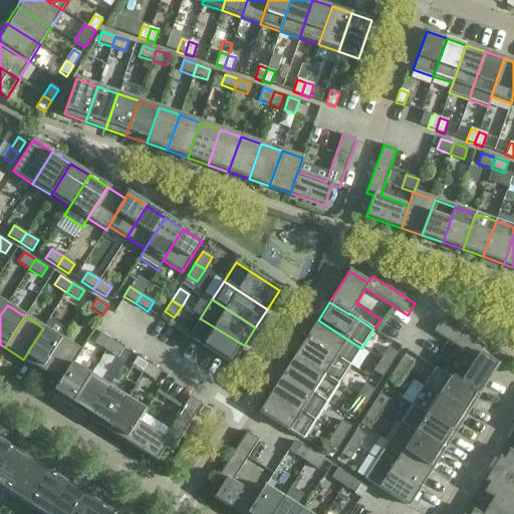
[(188,336),(232,364),(244,345),(200,318),(188,336)]
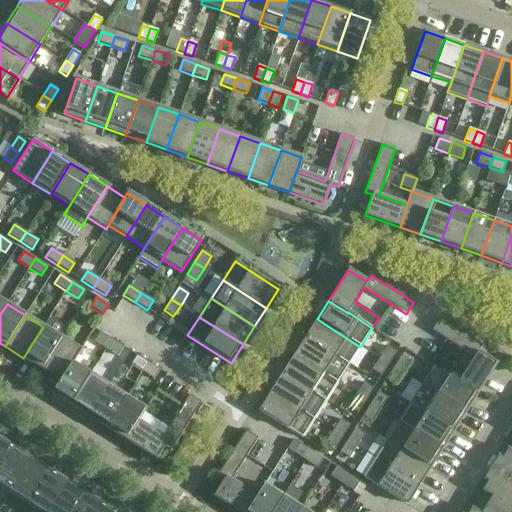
[(473,357),(458,382),(457,383),(476,395),(496,364),(478,352),(482,346),(439,318),(432,331),(473,357)]
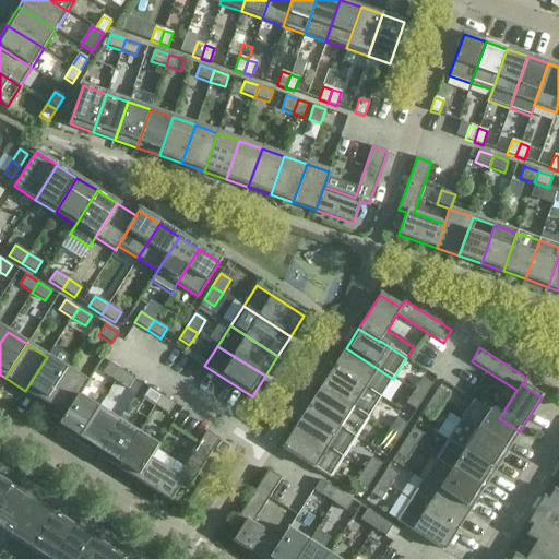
[(25,391),(46,404),(67,369),(72,360),(54,348),(48,357),(47,357),(25,391)]
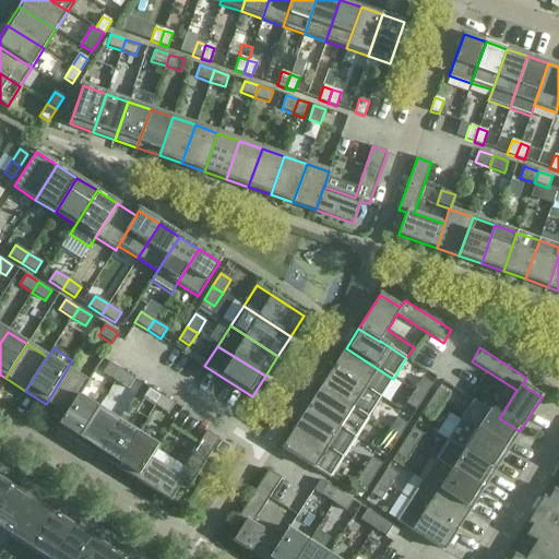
[(381,399),(393,379),(346,348),(333,368),(381,399)]
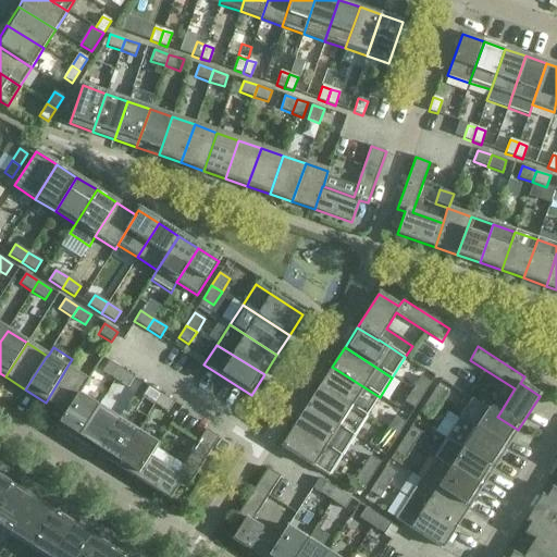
[(114,380),(121,369),(109,361),(102,371),(114,380)]
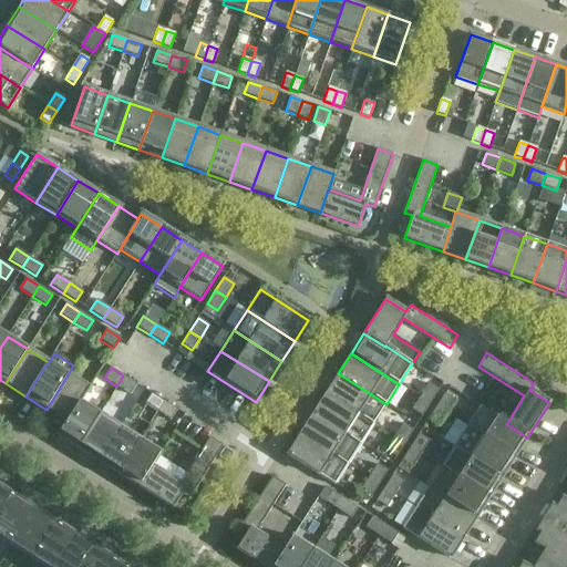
[(373,424),(387,404),(338,373),(326,393),(373,424)]
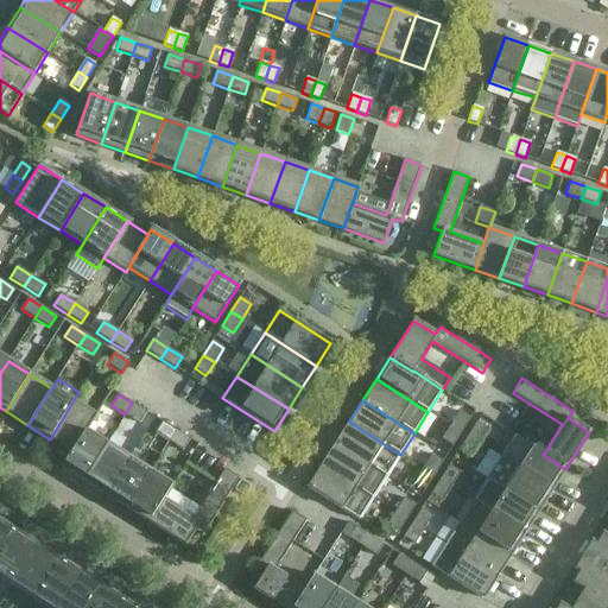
[(73,401),(50,439),(70,453),(71,453),(86,430),(86,431),(95,416),(73,401)]
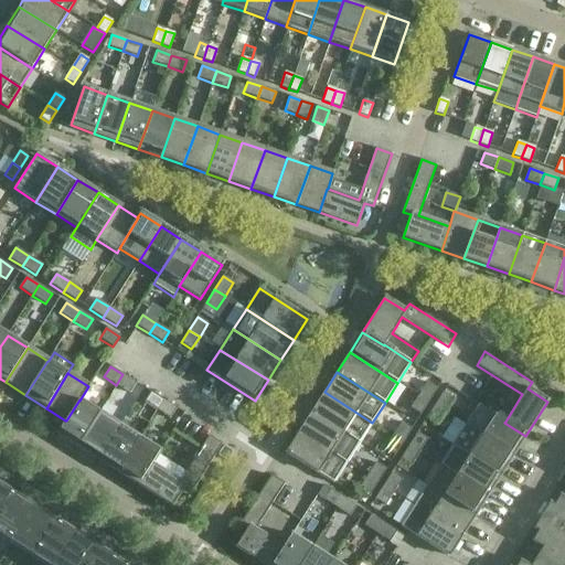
[(123,374),(116,385),(129,393),(136,383),(123,374)]
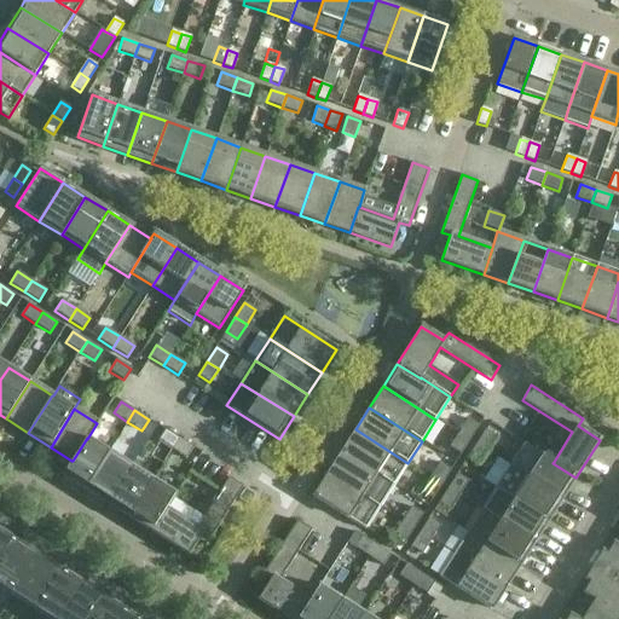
[(458,433),(469,440),(479,426),(467,418),(458,433)]
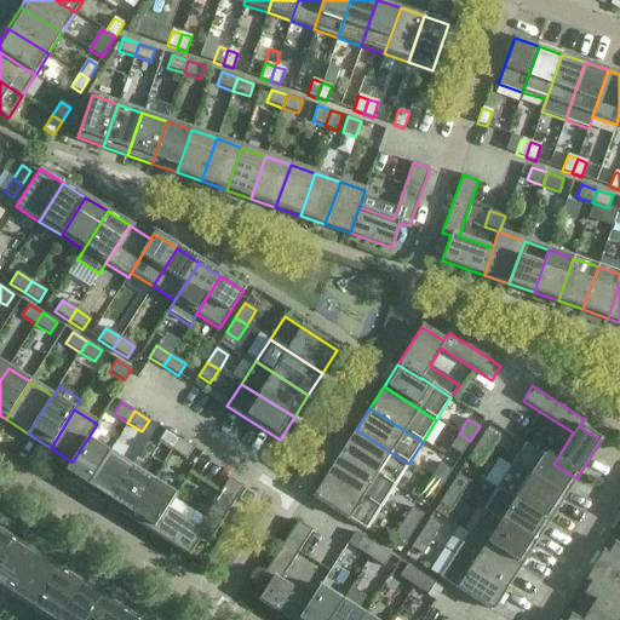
[(172,451),(179,438),(165,430),(158,441),(172,451)]
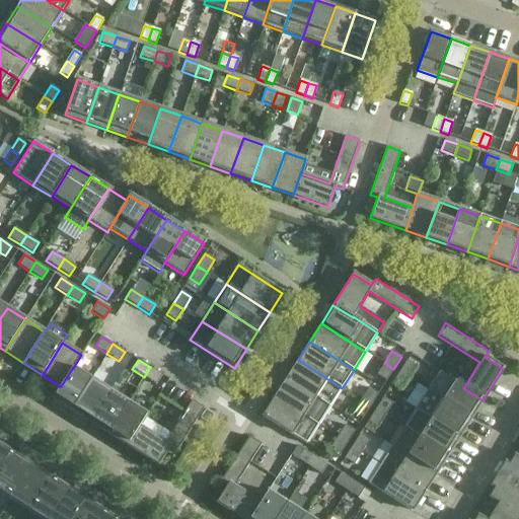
[(330,406),(342,388),(298,360),(286,379),(330,406)]
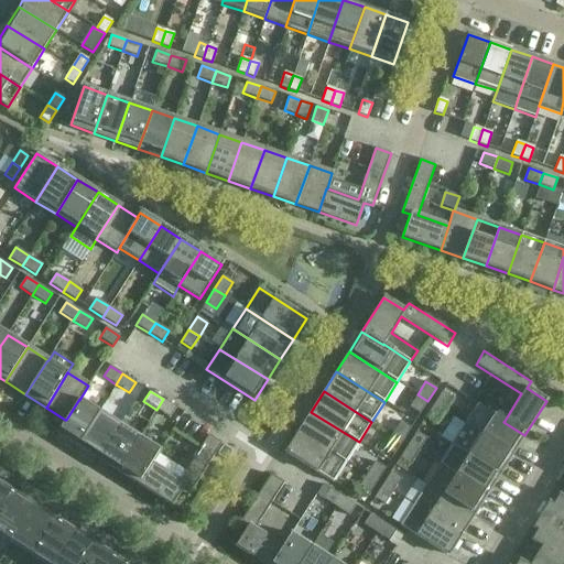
[(434,405),(444,412),(452,399),(442,392),(434,405)]
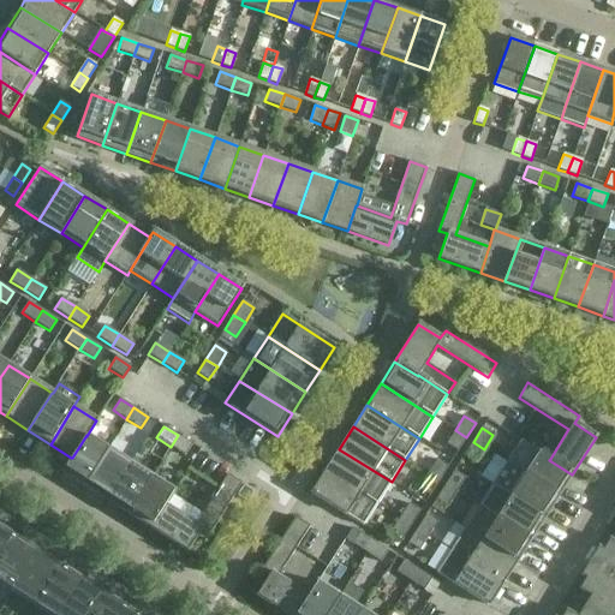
[(466,437),(455,430),(446,445),(458,452),(466,437)]
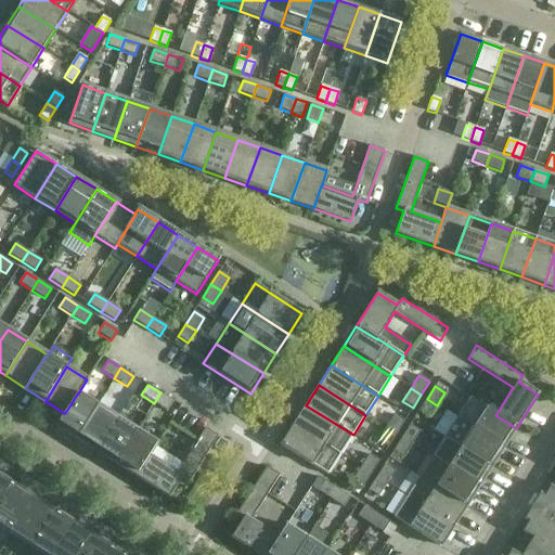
[(98,405),(78,394),(78,392),(65,413),(64,413),(55,426),(76,439),(98,405)]
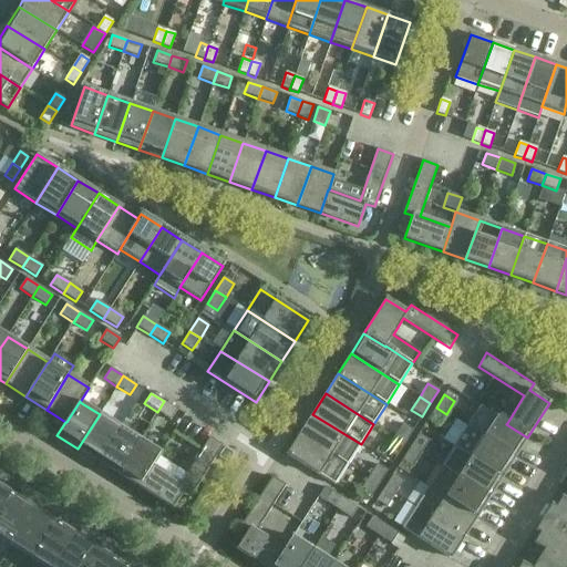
[(164,401),(157,412),(171,420),(177,410),(164,401)]
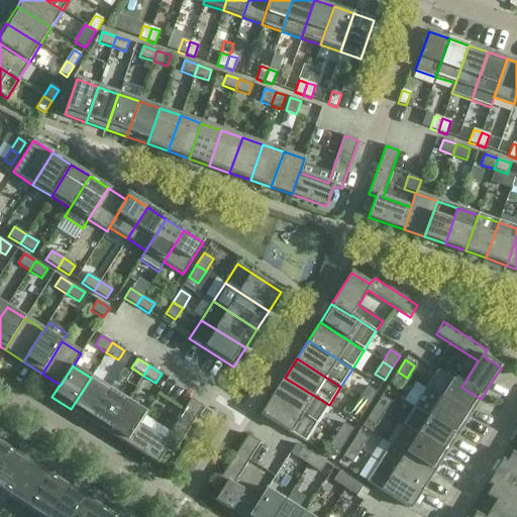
[(425,389),(470,417),(481,399),(461,387),(462,386),(437,371),(425,389)]
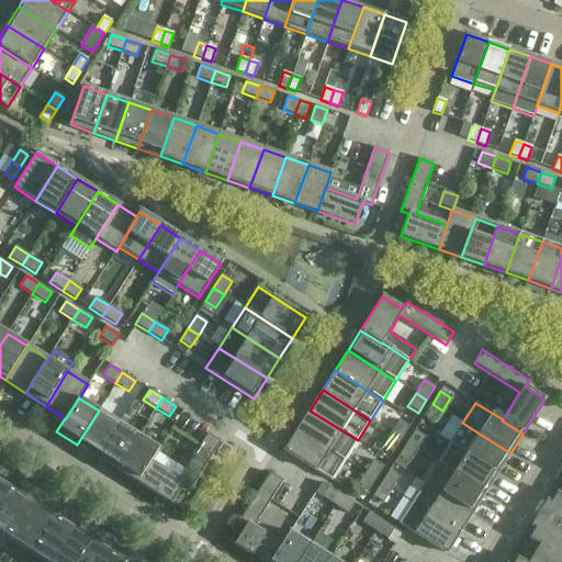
[(442,411),(433,404),(424,416),(434,423),(442,411)]
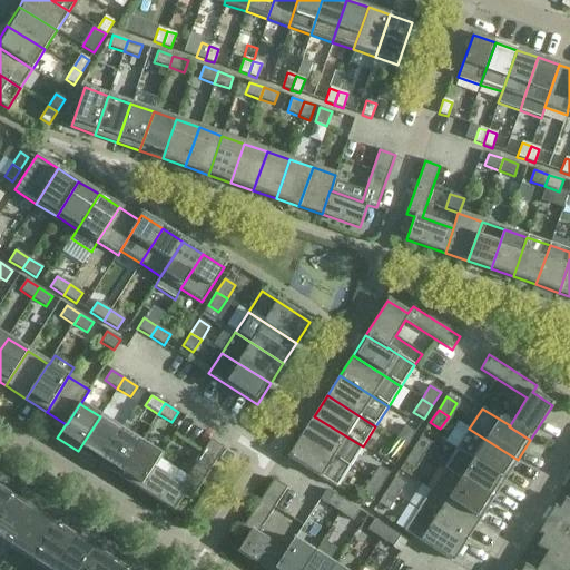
[(78,451),(98,464),(120,429),(100,416),(78,451)]
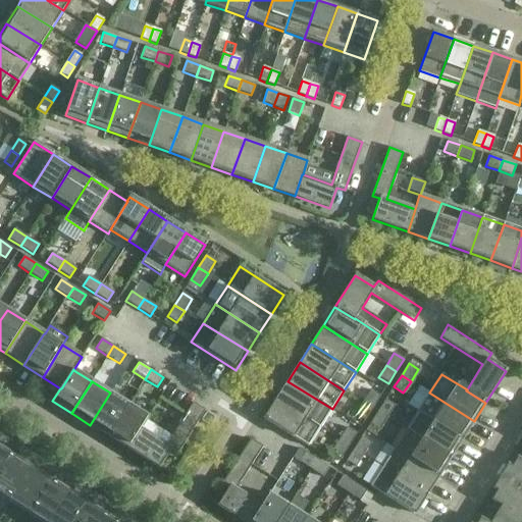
[(320,428),(332,409),(288,381),(275,400),(320,428)]
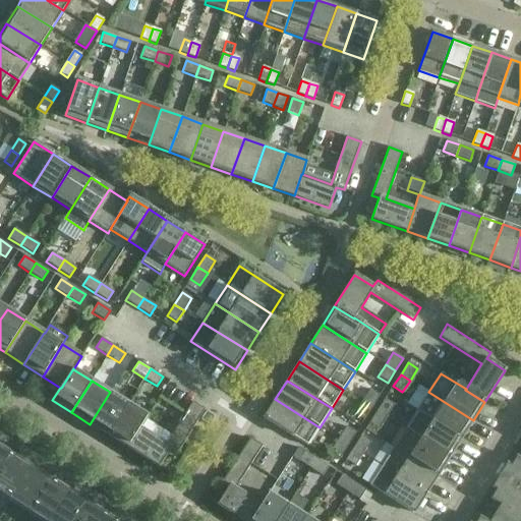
[(362,402),(371,408),(380,396),(369,390),(362,402)]
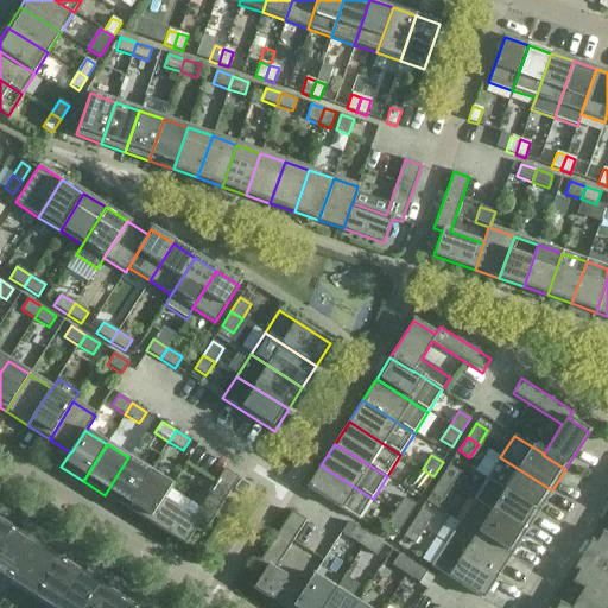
[(105,495),(127,508),(150,472),(128,457),(105,495)]
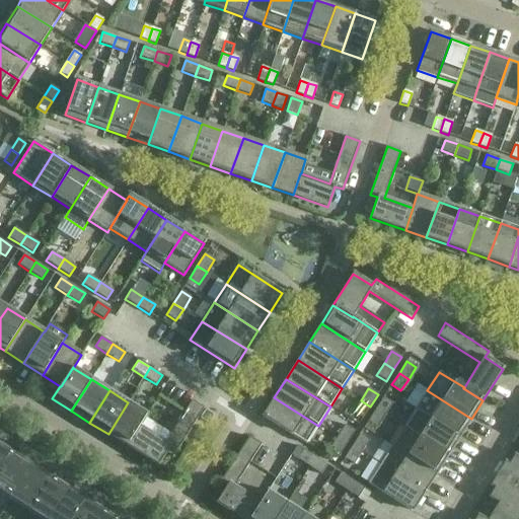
[(427,390),(416,410),(459,437),(471,419),(427,390)]
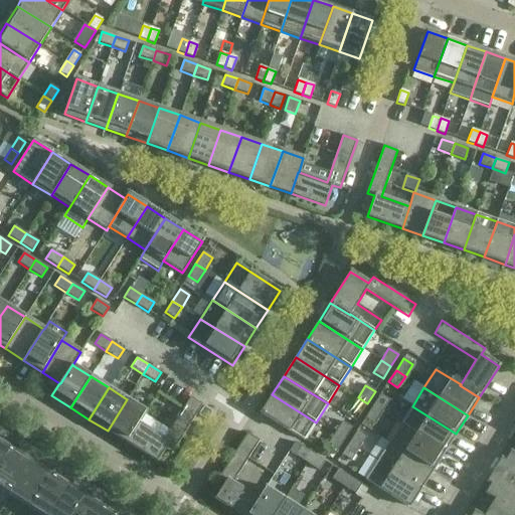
[(316,422),(272,394),(260,413),(304,441),(316,422)]
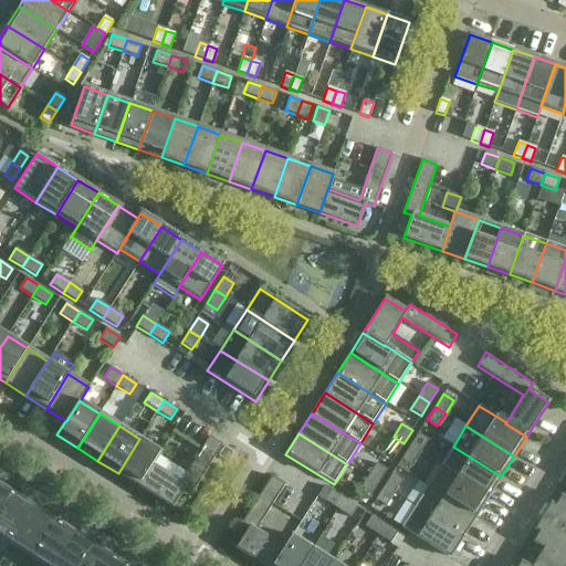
[(409,447),(420,453),(428,440),(418,433),(409,447)]
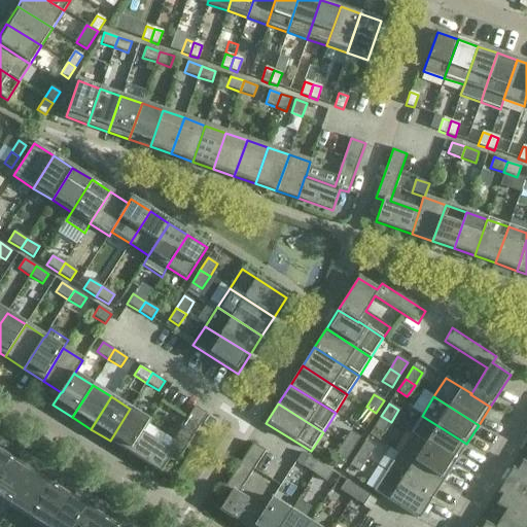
[(129,453),(160,473),(172,454),(179,458),(207,415),(195,407),(167,450),(141,433),(137,440),(129,453)]
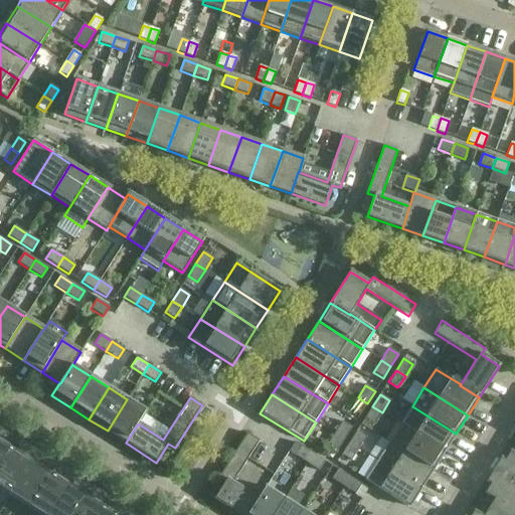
[(367,403),(358,397),(350,408),(360,414),(367,403)]
